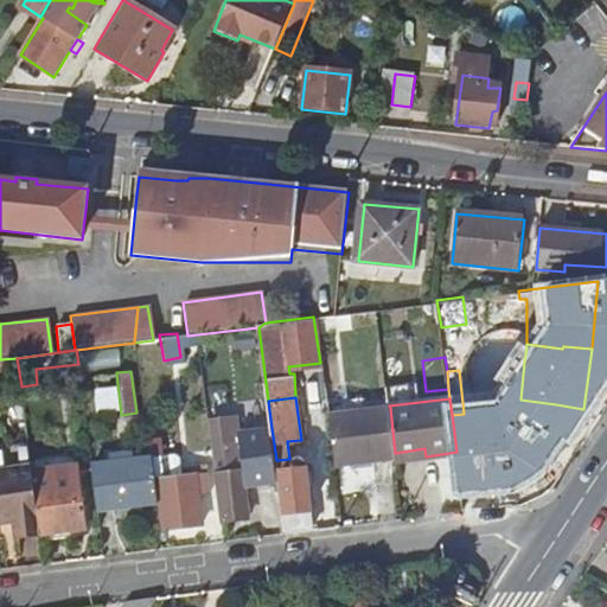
[(330,416),(336,466),(396,459),(395,453),(390,408),(330,416)]
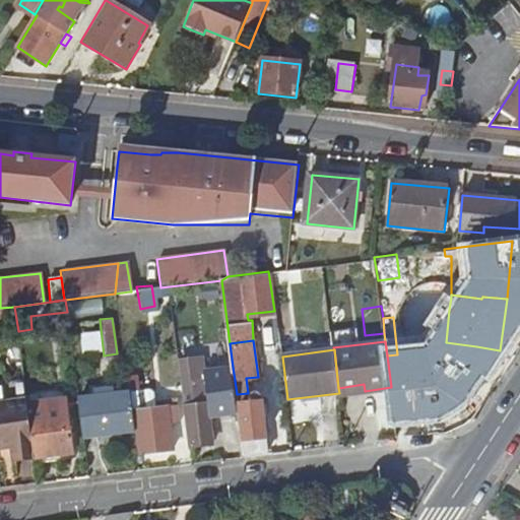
[(207,370),(205,355),(182,358),(193,444),(215,441),(212,412),(239,410),(238,402),(237,394),(233,367),(207,370)]
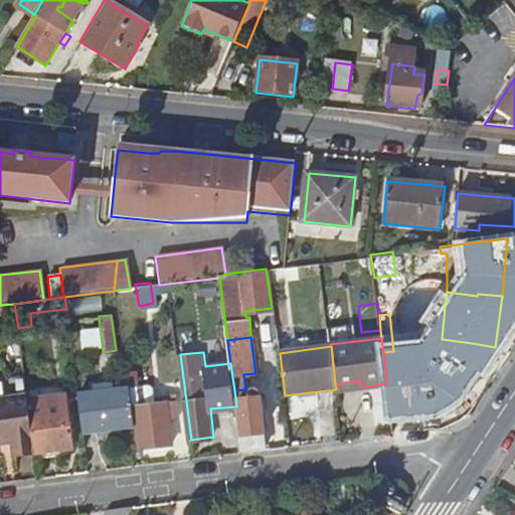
[(388,370),(394,412),(435,406),(430,364),(388,370)]
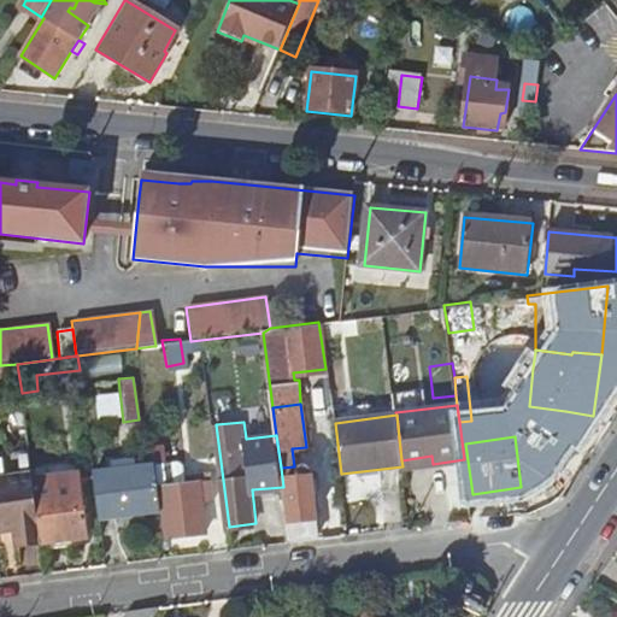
[(93,471),(99,516),(160,506),(158,486),(154,464),(136,466),(135,458),(107,460),(109,470),(93,471)]
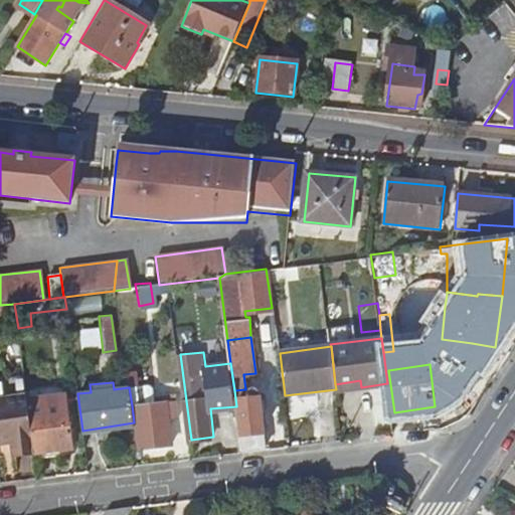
[(135,405),(141,449),(171,445),(168,418),(177,417),(175,400),(155,402),(153,388),(149,384),(129,387),(132,405),(135,405)]
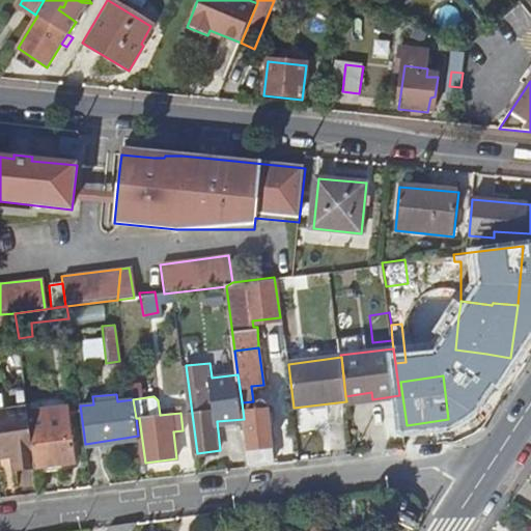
[(242,402),(243,411),(246,411),(254,409),(253,401),(242,402)]
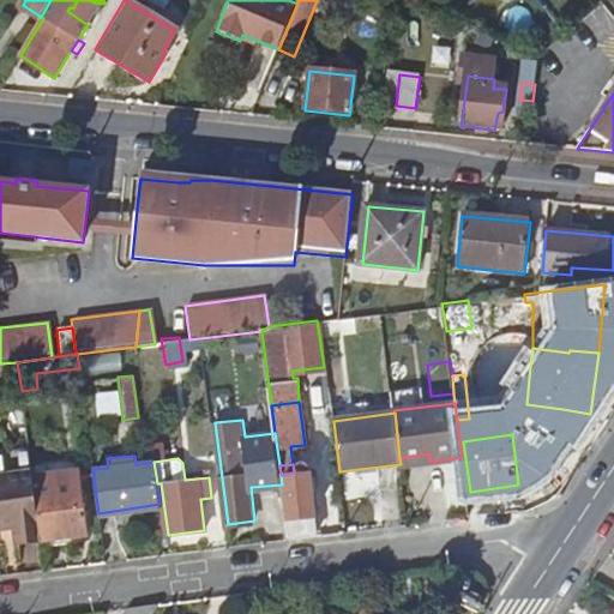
[(32,475),(40,534),(41,539),(85,533),(79,469),(32,475)]
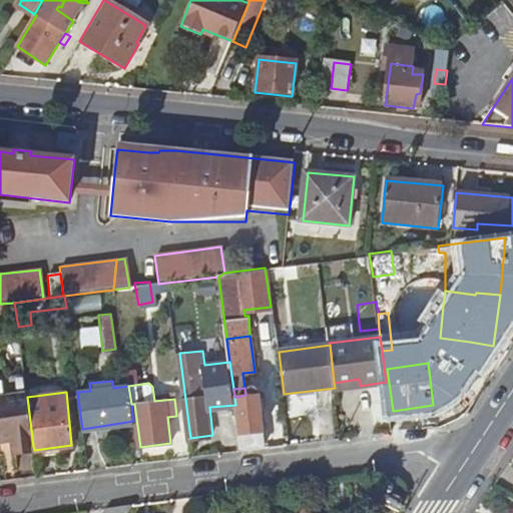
[(0,436),(11,435),(13,447),(33,446),(27,397),(27,393),(0,396),(0,436)]
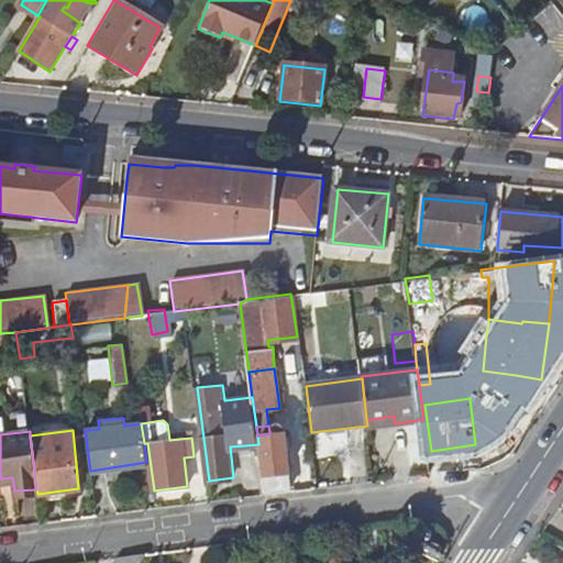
[(261,435),(266,492),(284,489),(288,488),(284,432),(269,433),(261,435)]
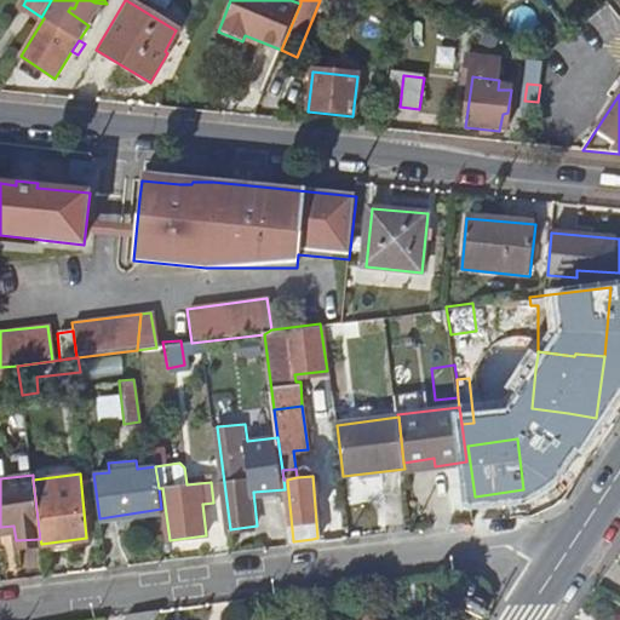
[(128,613),(124,619),(149,619),(156,609),(128,613)]
